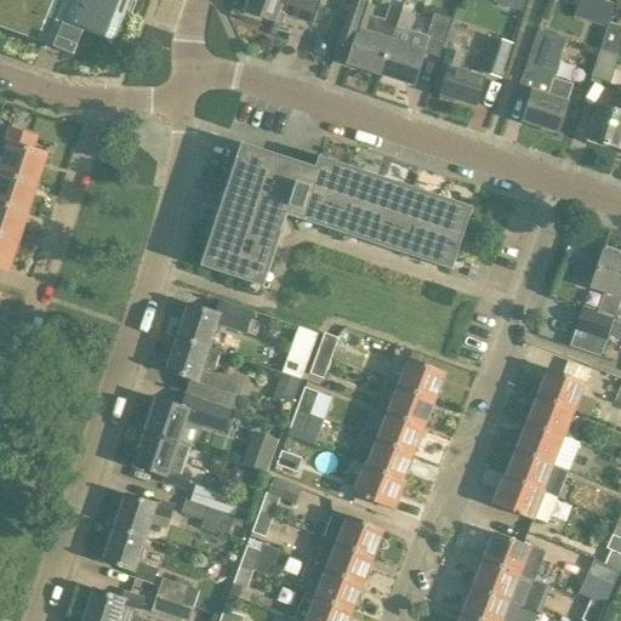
[(0,0),(0,30),(41,45),(56,0),(0,0)]
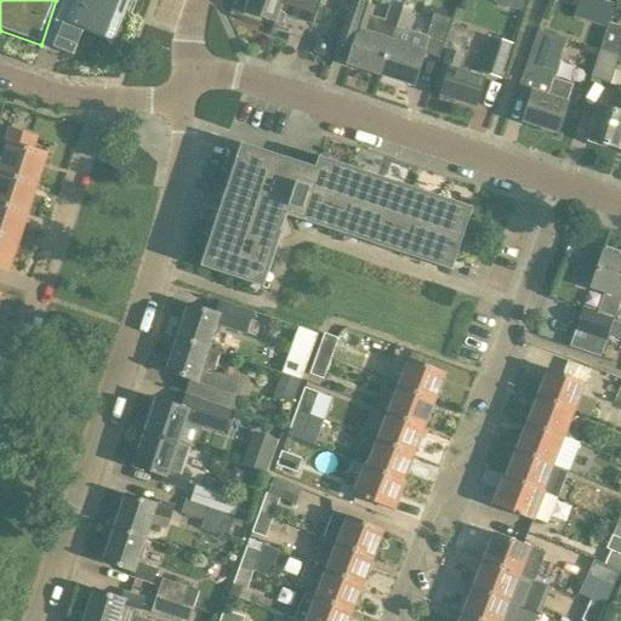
[(72,0),(56,41),(52,50),(73,58),(83,33),(112,44),(129,0),(72,0)]
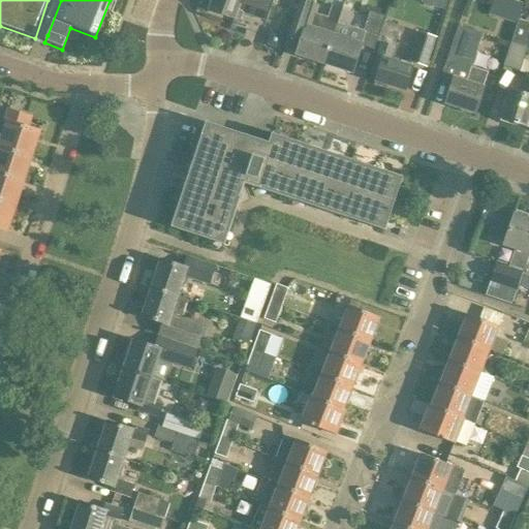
[(212,0),(209,10),(241,22),(243,14),(266,22),(272,0),(212,0)]
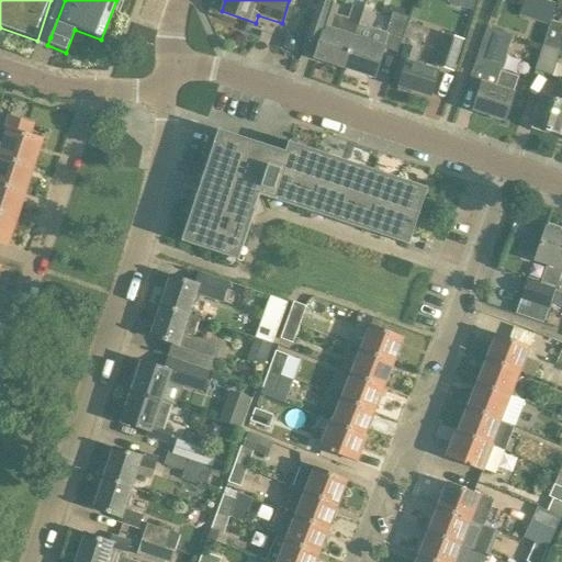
[(353,38),(353,37),(344,68),(373,78),(382,48),(396,53),(408,19),(392,12),(389,24),(374,19),(375,14),(372,13),(375,3),(367,0),(363,10),(358,26),(353,38)]
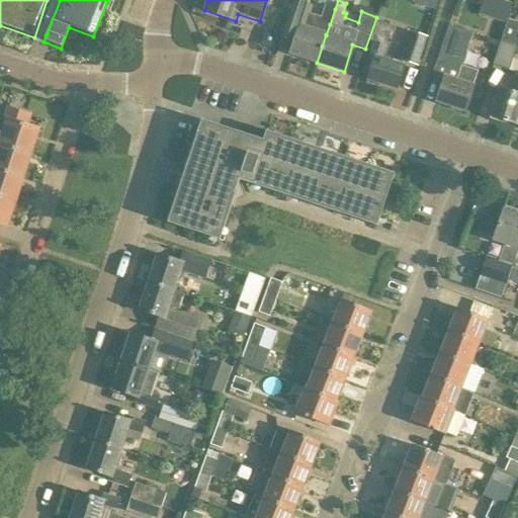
[(289,55),(317,63),(326,34),(326,35),(330,24),(335,9),(324,6),(319,20),(308,16),(311,6),(293,1),(280,38),(293,42),(289,55)]
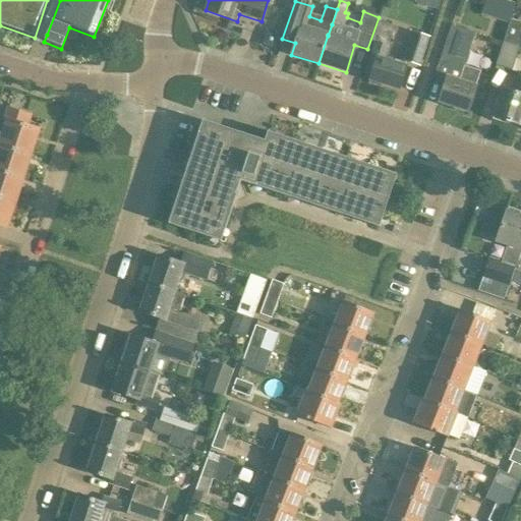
[(496,65),(512,70),(520,40),(520,22),(510,19),(496,65)]
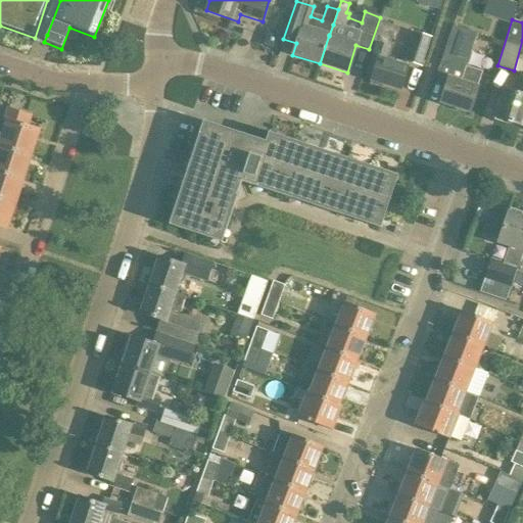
[(368,69),(374,72),(371,80),(399,90),(407,67),(386,61),(391,47),(389,46),(396,27),(379,21),(373,42),(376,43),(368,69)]
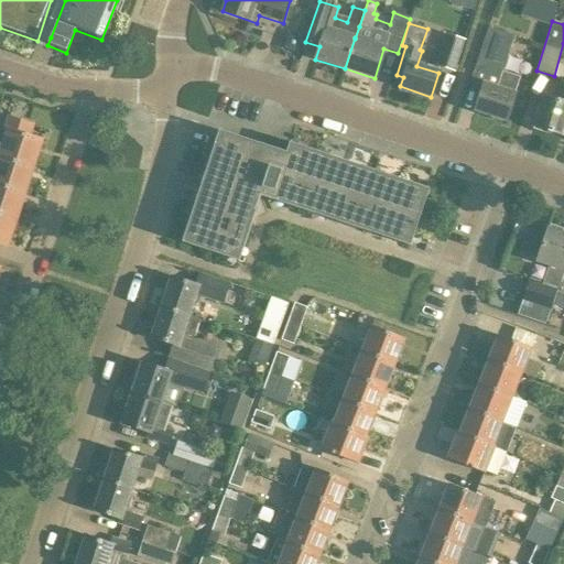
[(487,28),(481,44),(473,72),(486,76),(483,84),(474,111),(506,121),(514,94),(520,77),(497,69),(502,51),(509,34),(487,28)]
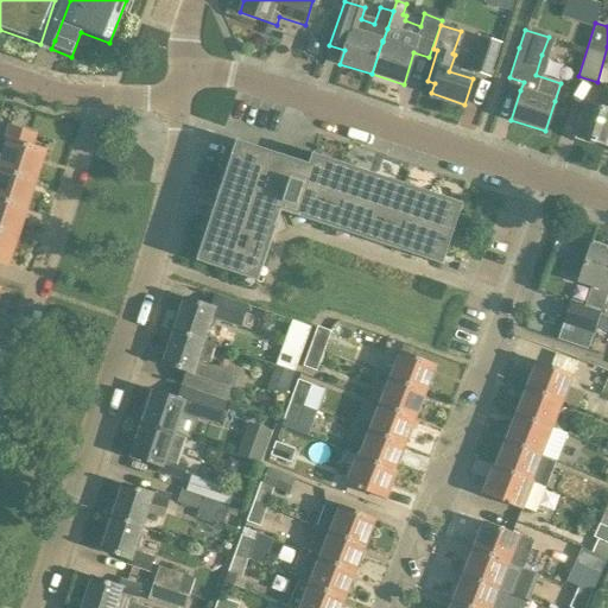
[(469,71),(491,78),(501,44),(480,37),(469,71)]
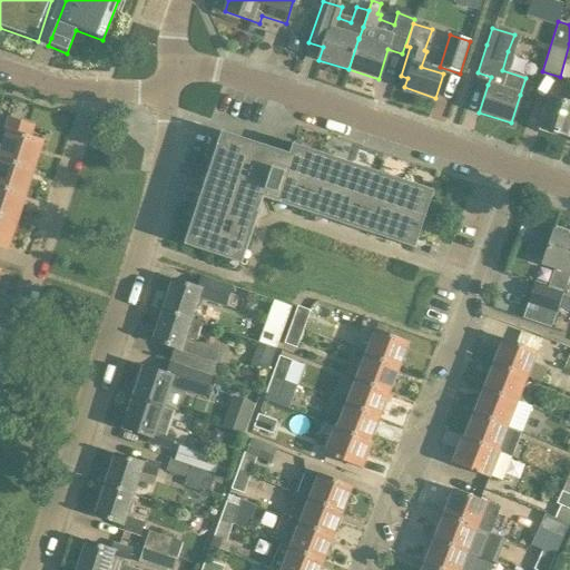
[(569,80),(568,80),(560,100),(549,97),(539,127),(567,137),(569,126),(569,80)]
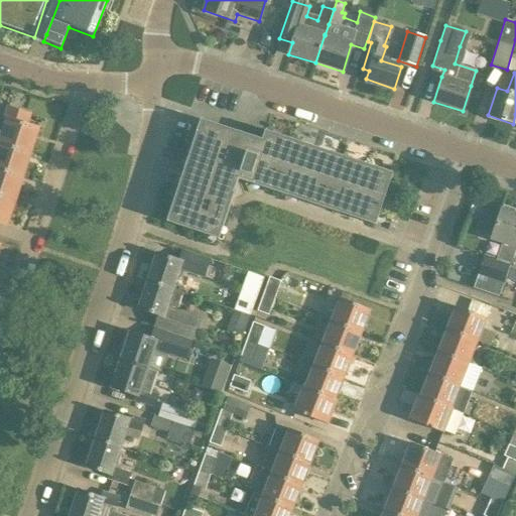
[(37,128),(27,125),(31,114),(6,106),(2,119),(6,120),(0,139),(0,143),(29,153),(37,128)]
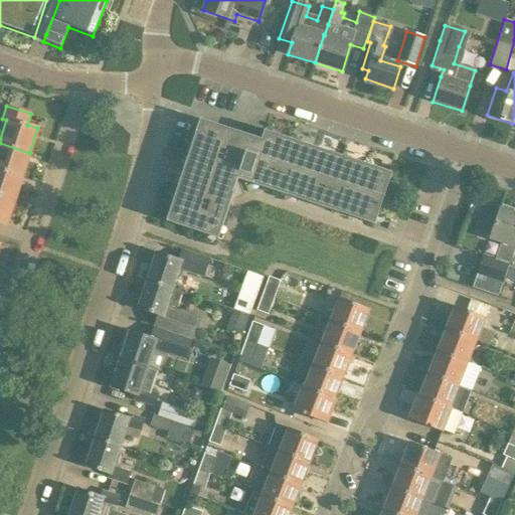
[(374,224),(392,172),(247,124),(244,134),(201,119),(166,221),(217,238),(237,178),(374,224)]
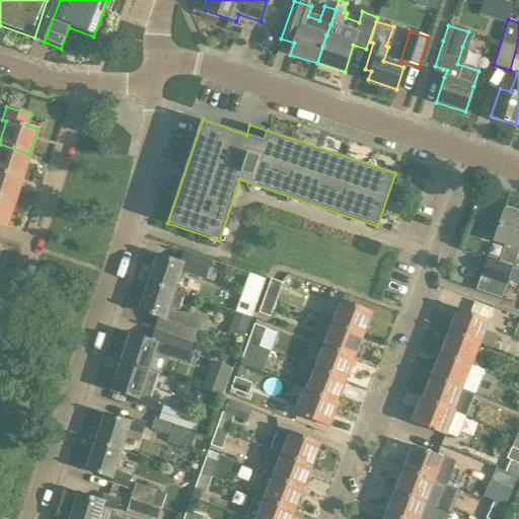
[(0,144),(0,170),(22,178),(29,154),(0,144)]
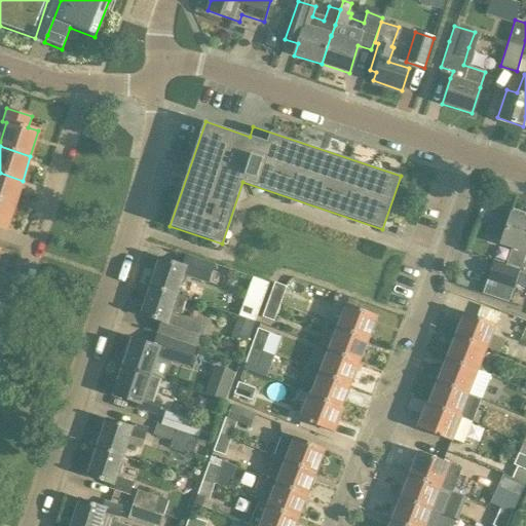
[(0,200),(13,205),(23,181),(0,173),(0,200)]
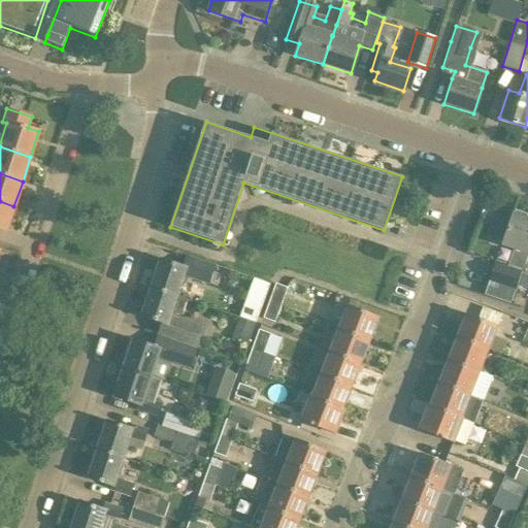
[(0,201),(0,230),(5,232),(13,206),(0,201)]
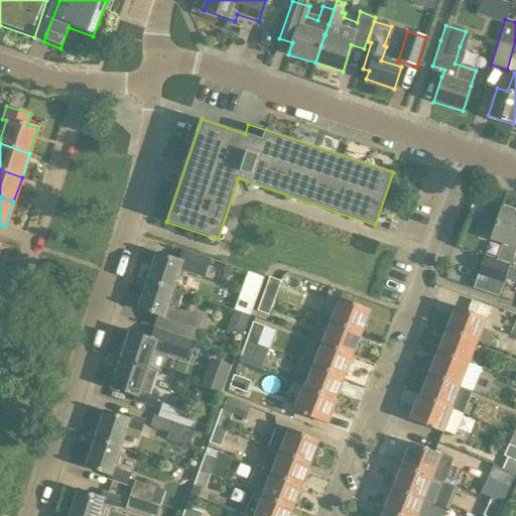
[(482,271),(496,276),(505,279),(509,265),(515,248),(515,245),(515,214),(500,209),(490,240),(502,244),(496,262),(486,259),(482,271)]
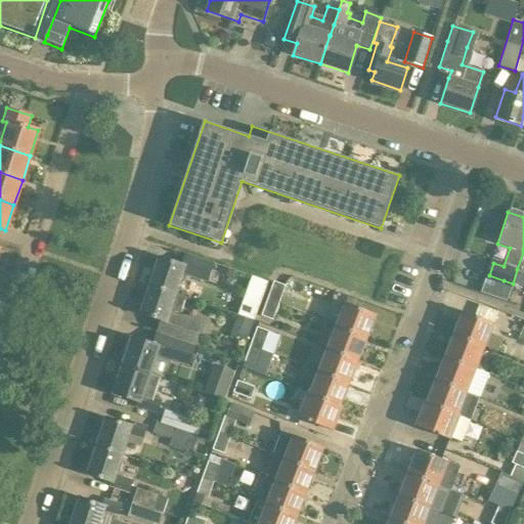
[(175,294),(182,273),(207,282),(214,263),(185,254),(181,265),(159,257),(149,285),(175,294)]
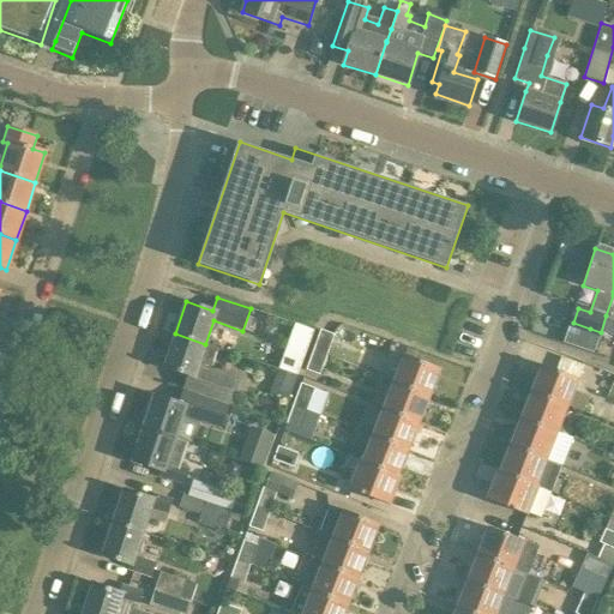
[(613,327),(613,318),(606,315),(601,332),(597,342),(608,345),(613,327)]
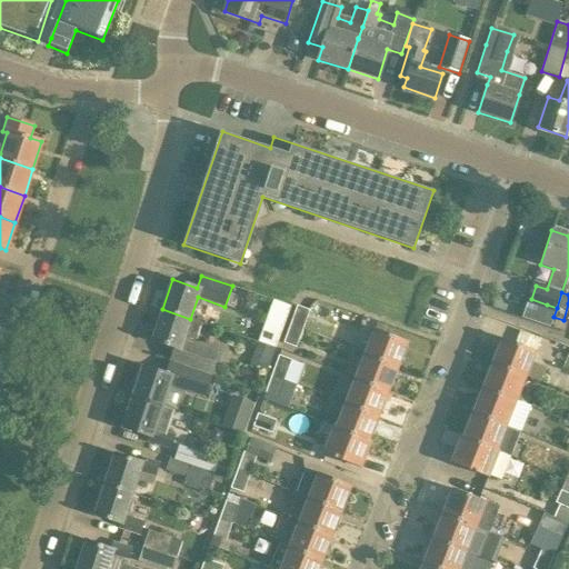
[(298,306),(290,326),(301,330),(309,310),(298,306)]
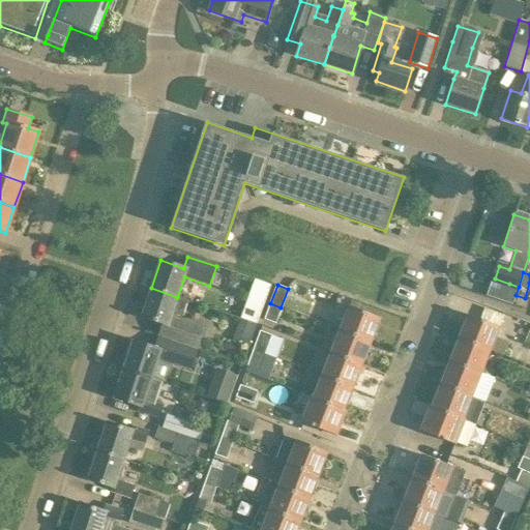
[(187,300),(177,297),(151,288),(141,318),(162,325),(158,336),(198,350),(205,328),(171,317),(172,314),(182,317),(187,300)]
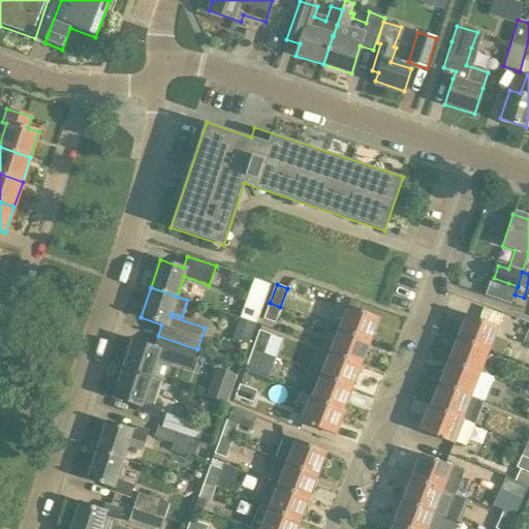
[(275,323),(280,307),(270,303),(263,319),(275,323)]
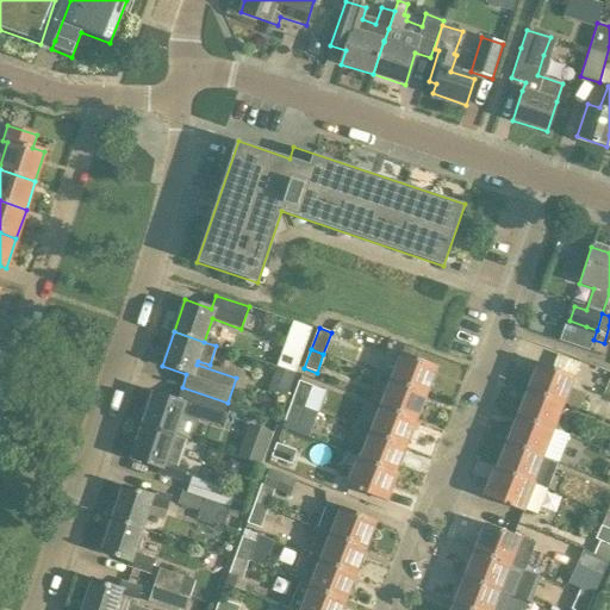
[(402,353),(391,380),(425,394),(436,367),(402,353)]
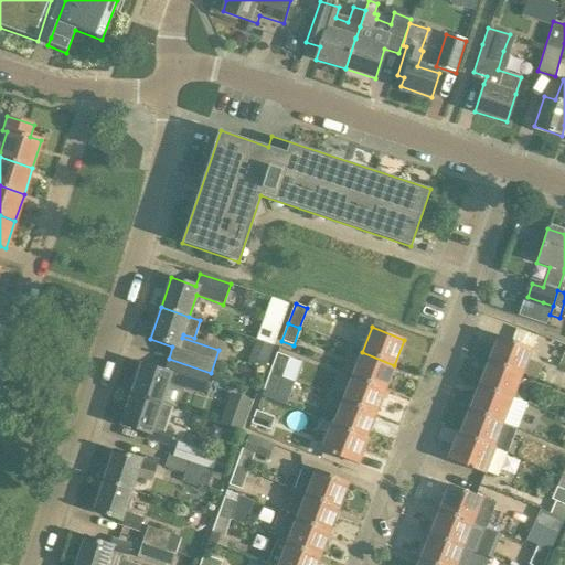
[(262,328),(256,340),(274,347),(278,334),(262,328)]
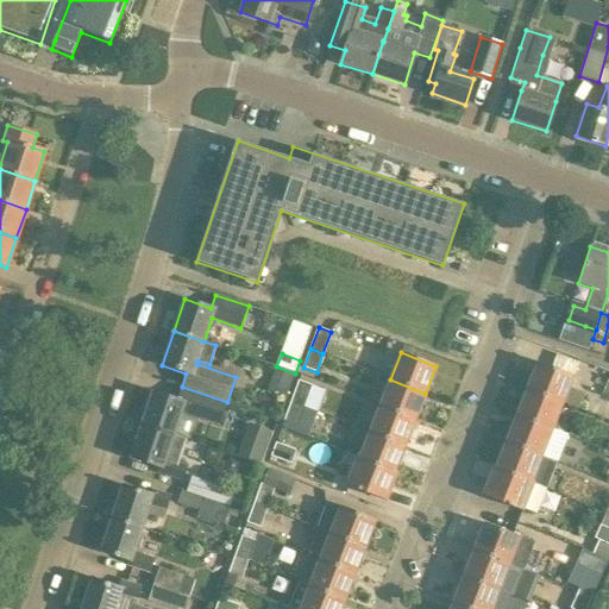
[(576,372),(579,360),(557,355),(553,366),(576,372)]
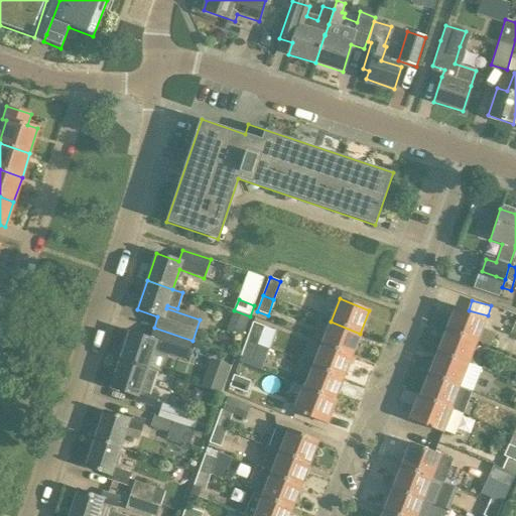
[(456,307),(446,331),(476,342),(485,318),(456,307)]
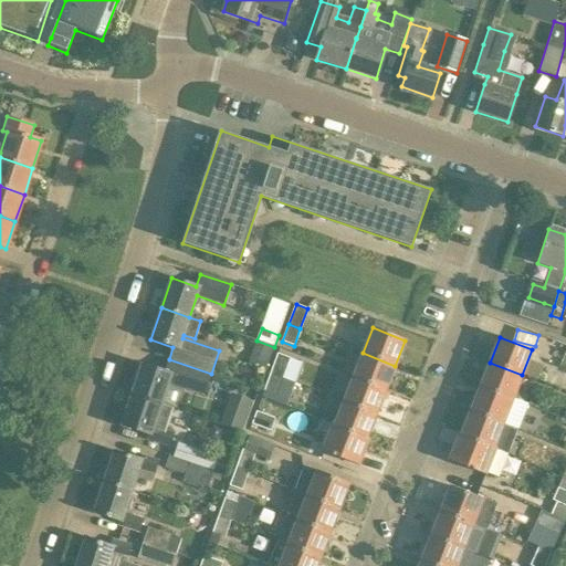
[(363,353),(353,378),(386,390),(395,366),(363,353)]
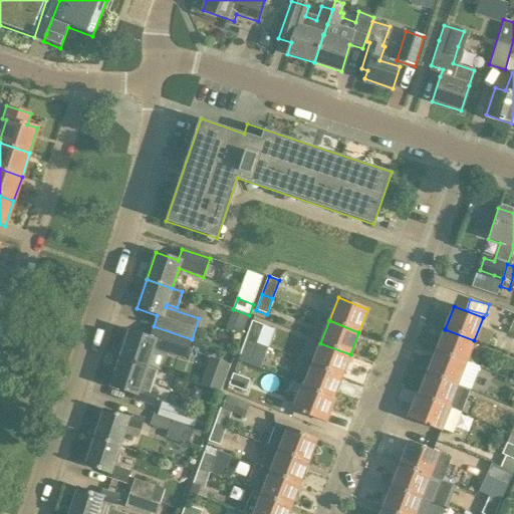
[(252,321),(245,339),(257,343),(263,325),(252,321)]
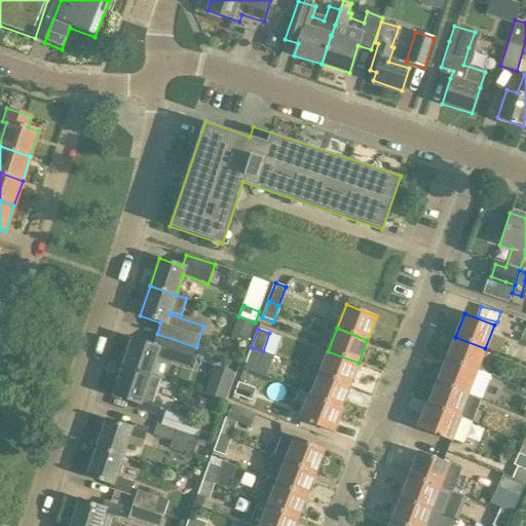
[(149,376),(155,357),(199,372),(205,351),(196,348),(196,347),(157,334),(153,345),(133,339),(122,368),(149,376)]
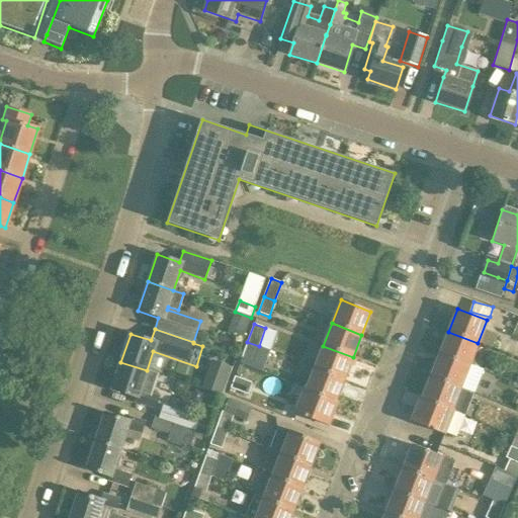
[(468,365),(478,343),(448,332),(439,354),(468,365)]
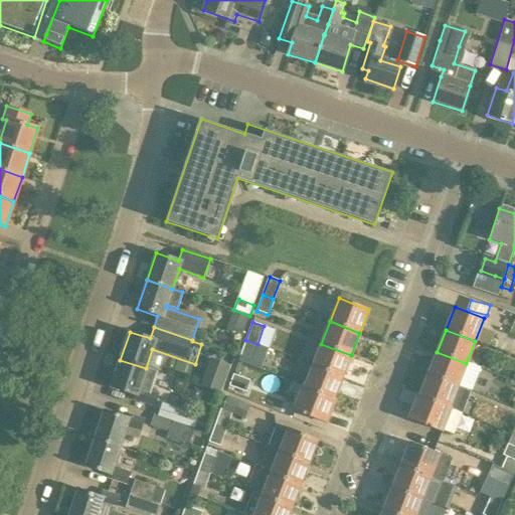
[(269,348),(258,344),(245,340),(238,361),(262,369),(269,348)]
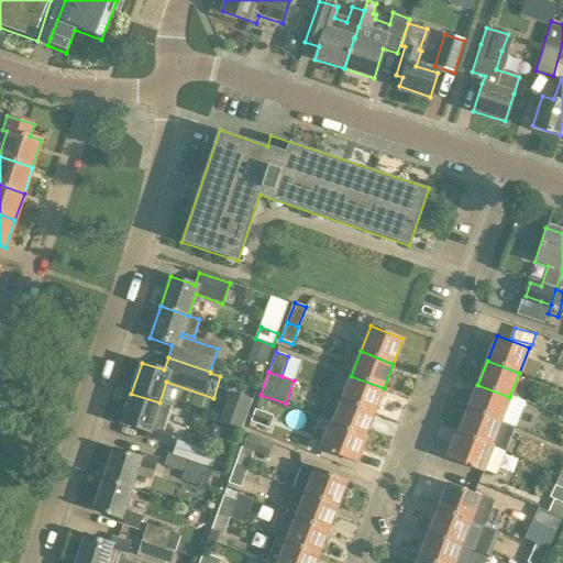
[(351,376),(342,399),(374,411),(384,388),(351,376)]
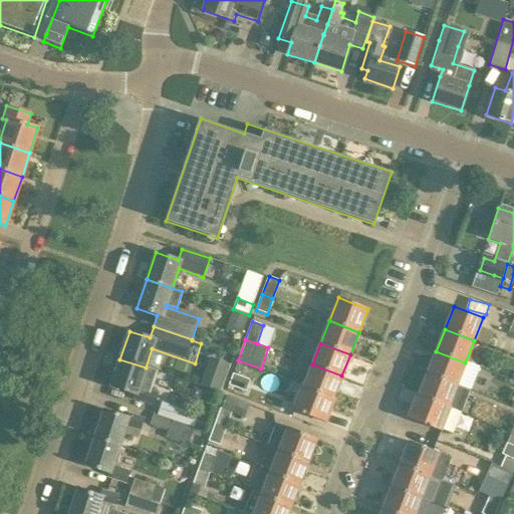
[(457,386),(465,362),(436,351),(427,373),(457,386)]
